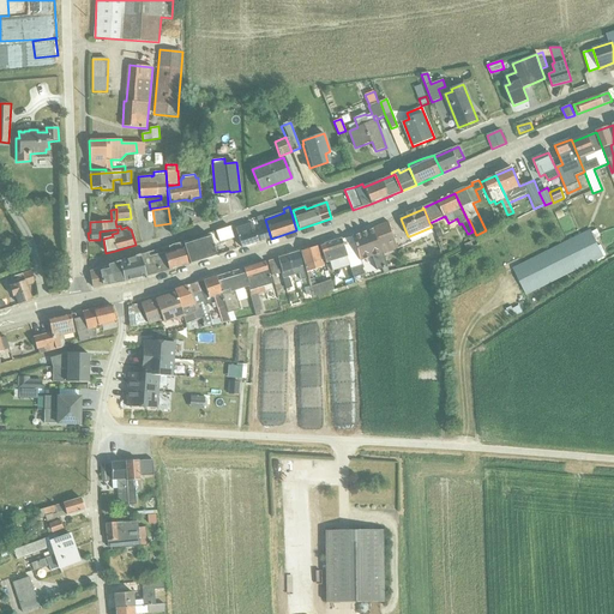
[(252,223),(235,229),(241,248),(269,239),(262,216),(257,217),(260,230),(254,233),(252,223)]
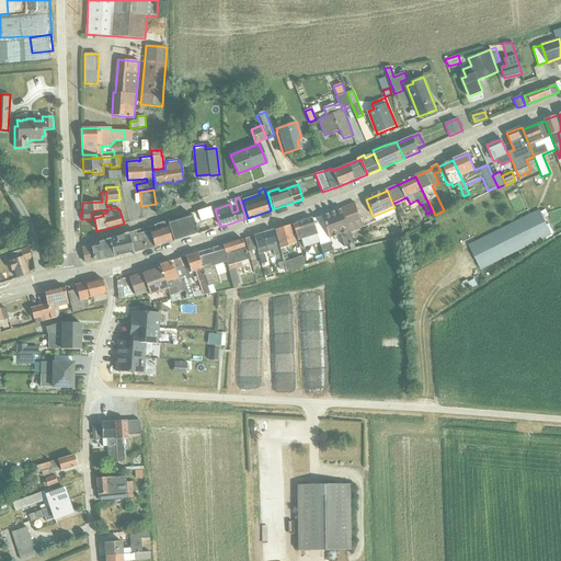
[(356,203),(342,208),(350,232),(365,227),(356,203)]
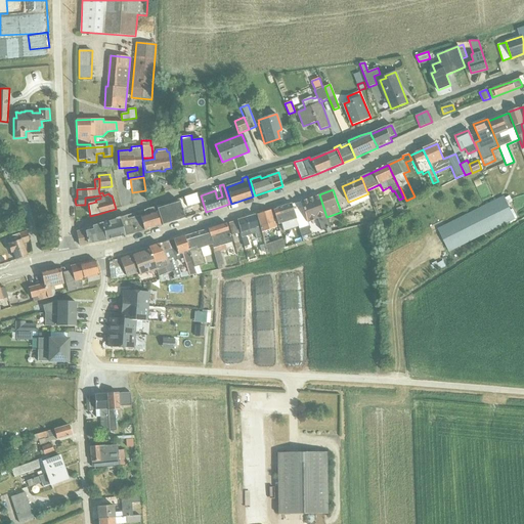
[(195,193),(184,198),(187,207),(199,204),(195,193)]
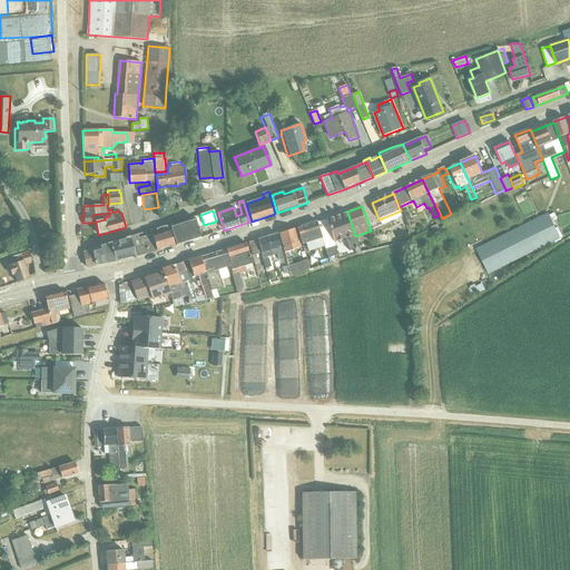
[(401,210),(380,219),(382,224),(403,215),(401,210)]
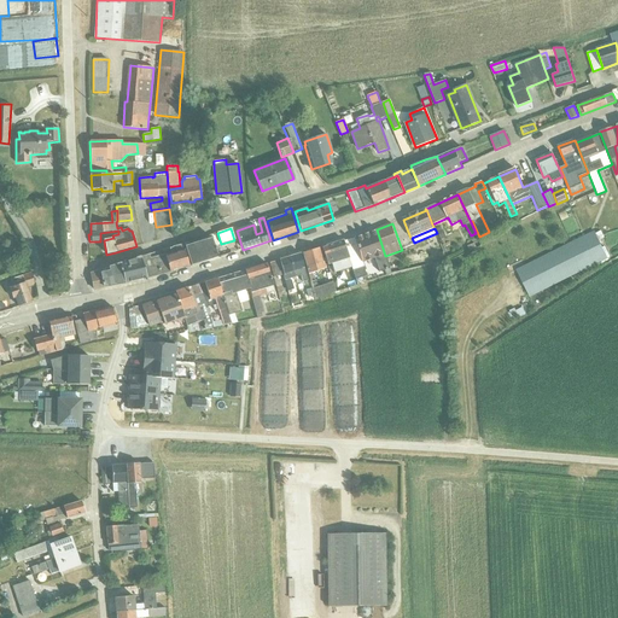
[(377,229),(354,238),(362,263),(374,258),(379,273),(384,270),(385,275),(391,274),(385,256),(377,229)]
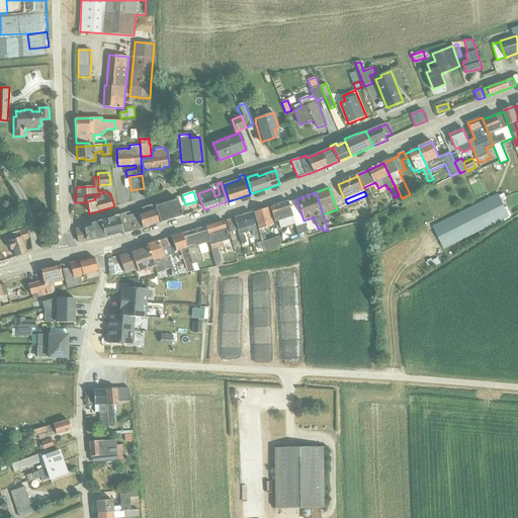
[(498,193),(432,227),(438,238),(444,249),(509,217),(511,216),(507,206),(505,207),(502,201),(507,199),(504,193),(499,195),(498,193)]
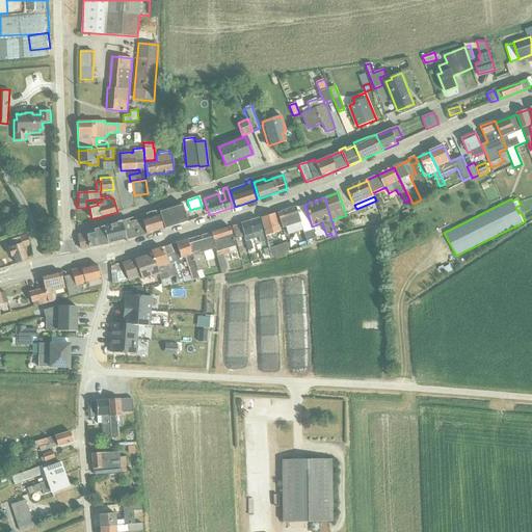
[(173,206),(158,210),(164,229),(187,221),(182,205),(174,207),(173,206)]
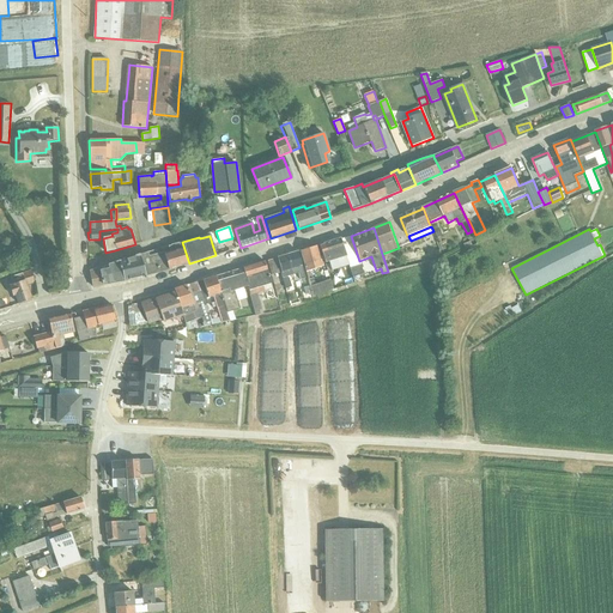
[(359,261),(351,236),(340,240),(340,238),(323,244),(323,246),(319,247),(325,263),(328,262),(332,271),(349,265),(353,280),(364,277),(359,261)]
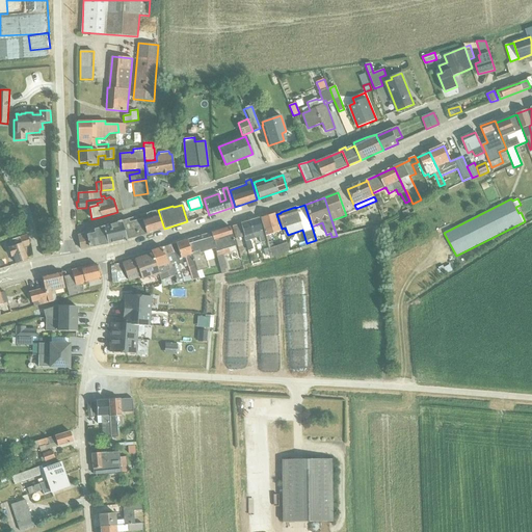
[(128,219),(121,221),(126,240),(162,230),(157,211),(145,214),(136,216),(137,220),(129,222),(128,219)]
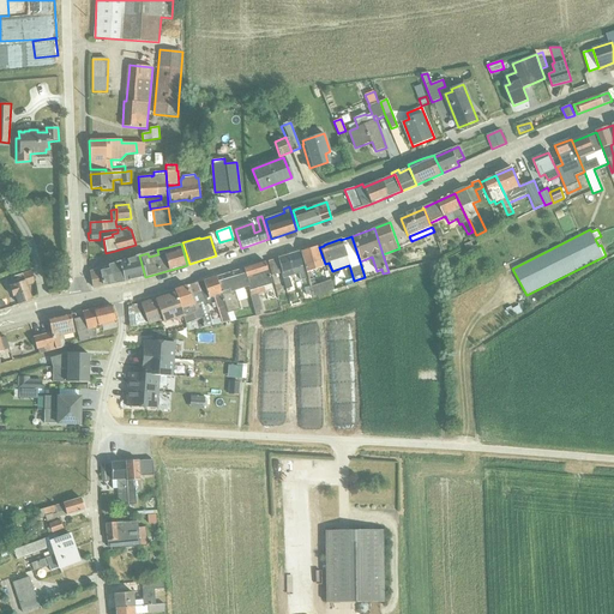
[(317,246),(300,252),(307,278),(312,277),(311,271),(323,268),(317,246)]
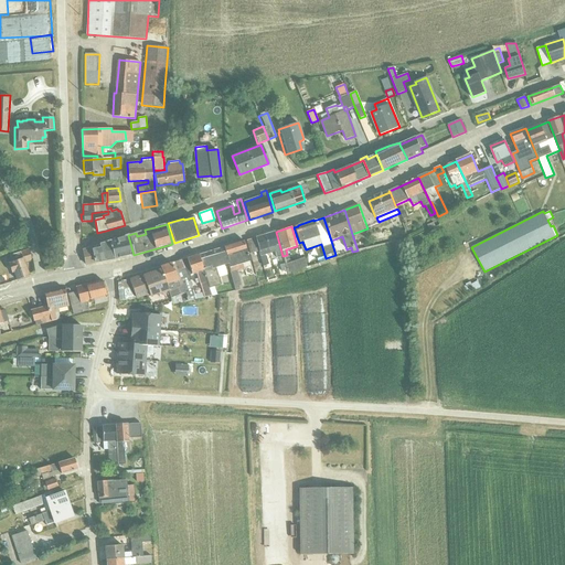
[(274,232),(264,235),(269,254),(275,252),(277,258),(281,256),(274,232)]
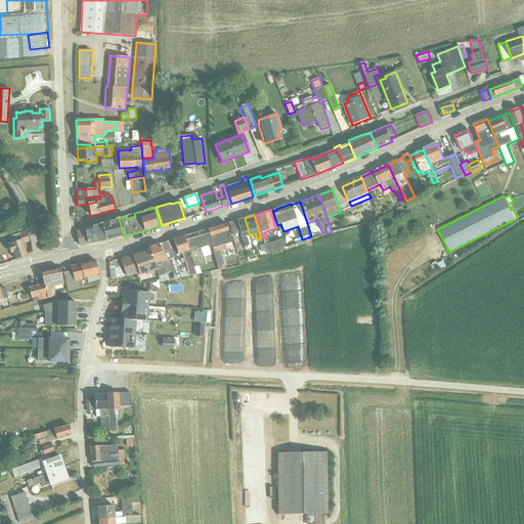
[(119,218),(101,224),(105,241),(124,236),(119,218)]
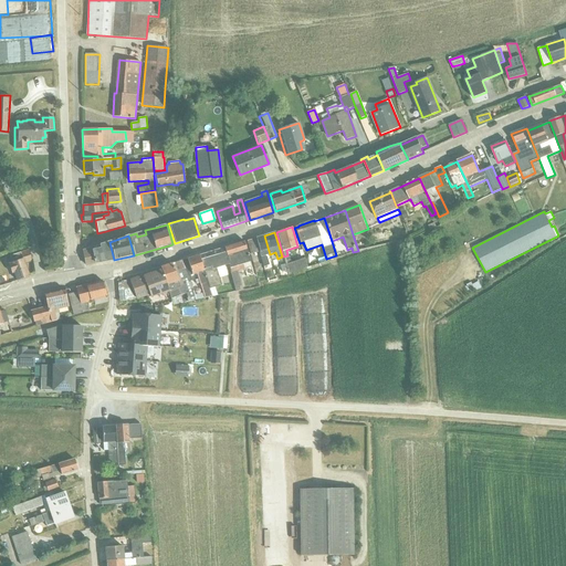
[(270,254),(264,236),(247,241),(250,254),(259,252),(263,266),(269,264),(266,255),(270,254)]
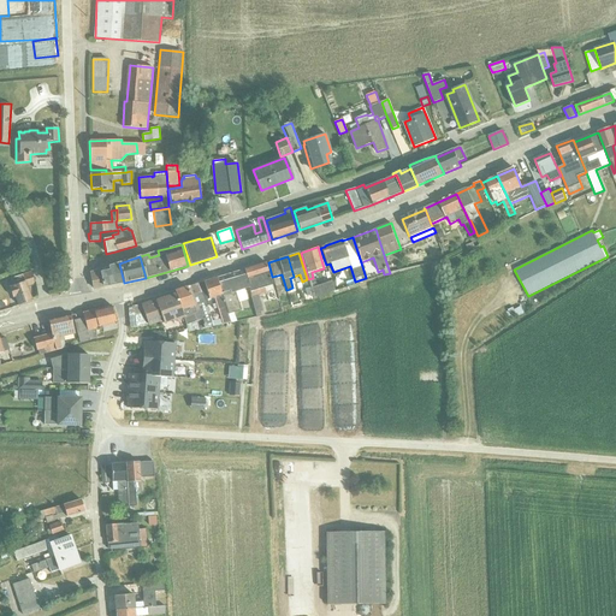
[(124,283),(119,264),(108,267),(110,271),(101,272),(101,270),(90,273),(93,289),(124,283)]
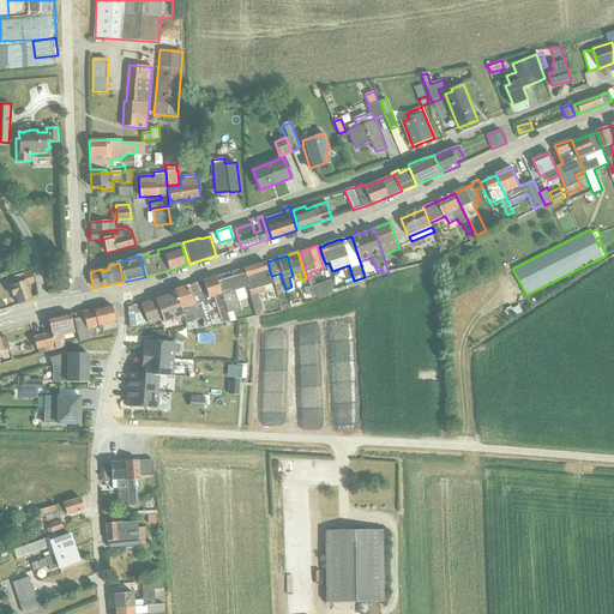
[(264,263),(242,269),(248,287),(257,317),(264,315),(263,309),(258,294),(272,289),(264,263)]
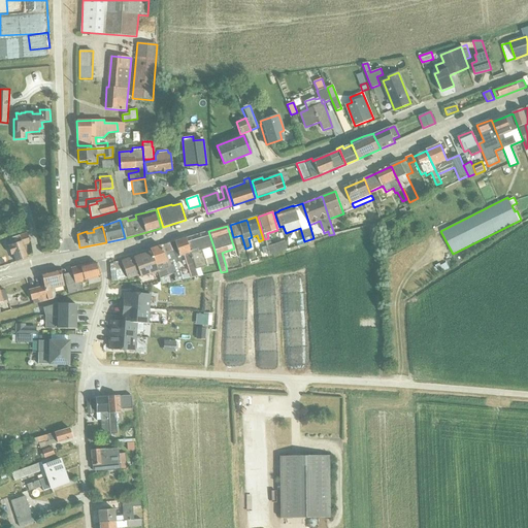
[(208,231),(186,238),(195,269),(200,268),(206,266),(204,259),(211,257),(208,249),(213,246),(208,231)]
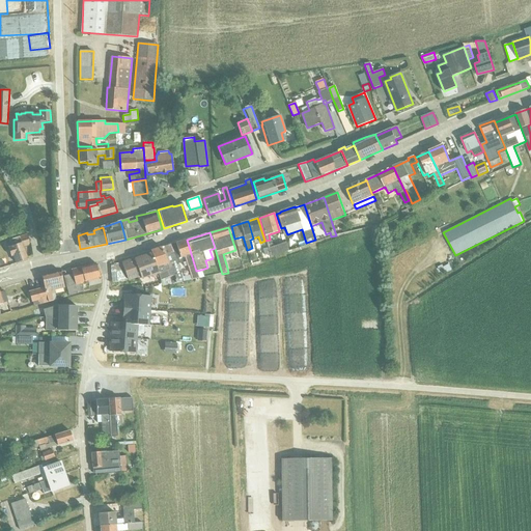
[(10,246),(7,248),(11,257),(14,256),(16,263),(27,259),(23,248),(28,246),(28,233),(8,241),(10,246)]
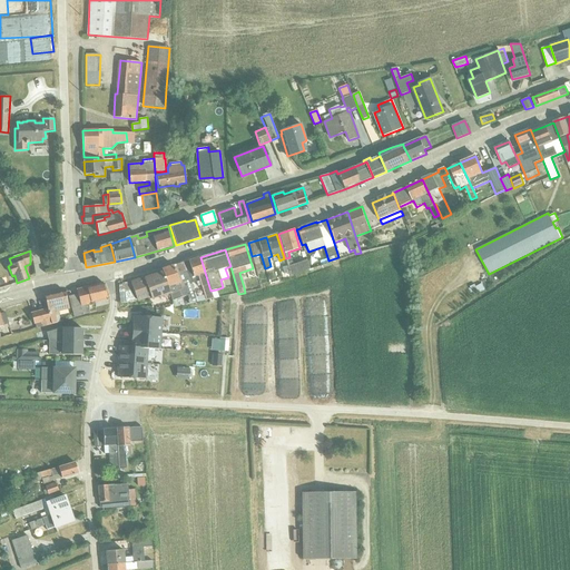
[(188,262),(183,263),(189,278),(198,275),(199,281),(196,282),(197,286),(202,285),(204,295),(195,297),(197,303),(214,298),(210,291),(200,257),(188,261),(188,262)]
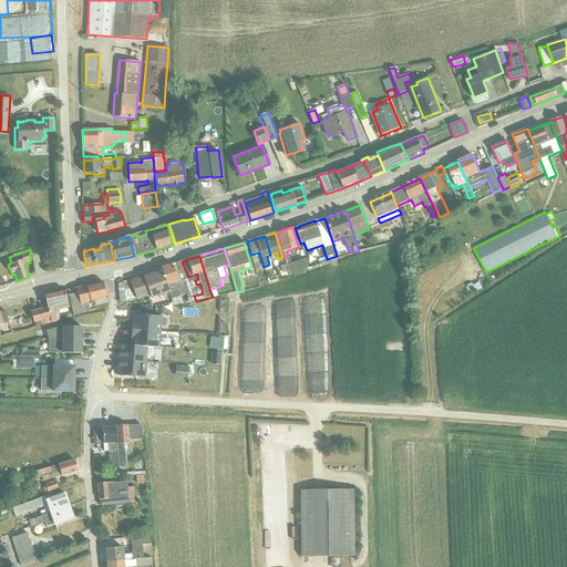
[(290,257),(285,258),(289,275),(309,268),(306,258),(291,263),(290,257)]
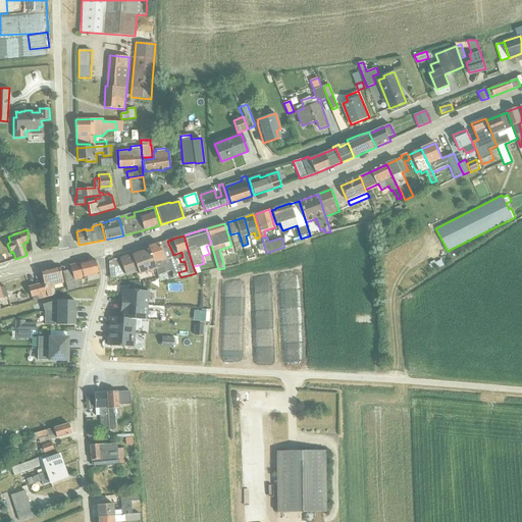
[(173,255),(167,241),(148,247),(148,249),(155,269),(159,281),(168,279),(167,272),(171,271),(172,274),(172,275),(172,278),(180,277),(178,272),(173,255)]
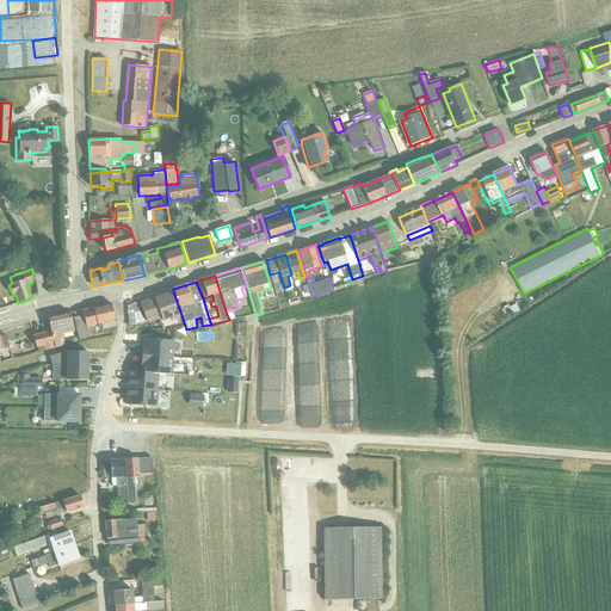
[(173,291),(140,304),(143,313),(147,322),(161,316),(162,321),(171,319),(171,320),(173,319),(176,320),(179,319),(180,316),(181,315),(173,291)]
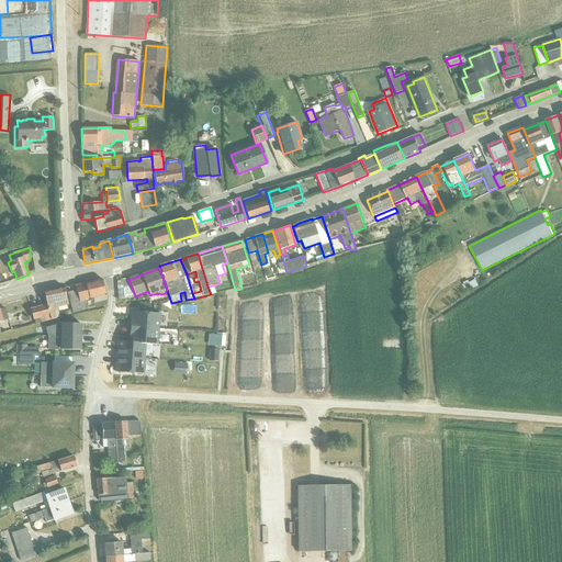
[(92,299),(94,303),(107,300),(102,280),(75,287),(76,290),(79,302),(92,299)]
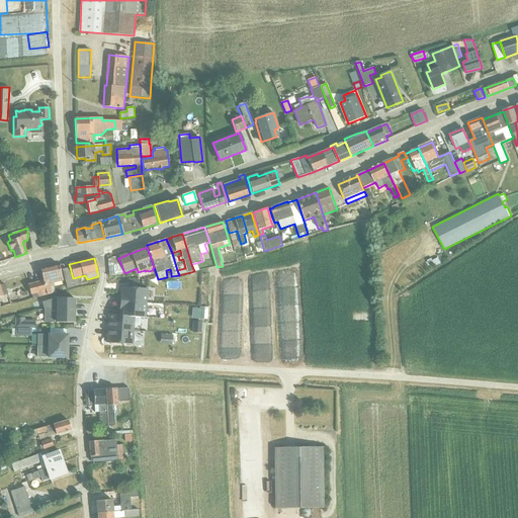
[(121,265),(118,258),(107,259),(108,274),(122,275),(120,266),(121,265)]
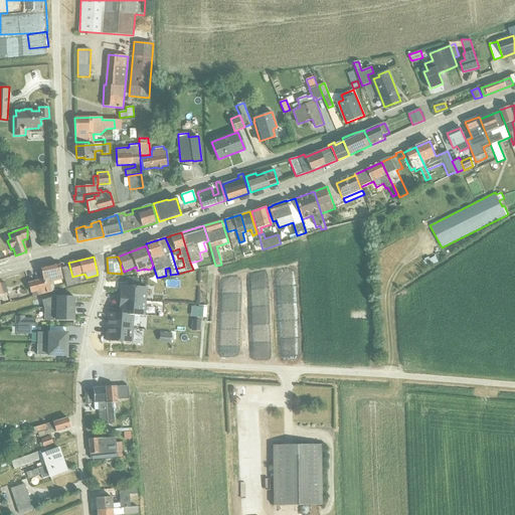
[(421,256),(415,260),(421,272),(426,269),(421,256)]
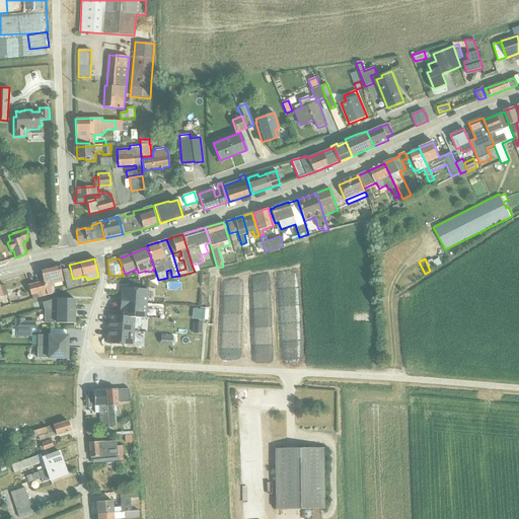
[(432,258),(428,262),(433,270),(442,265),(439,258),(433,262),(432,258)]
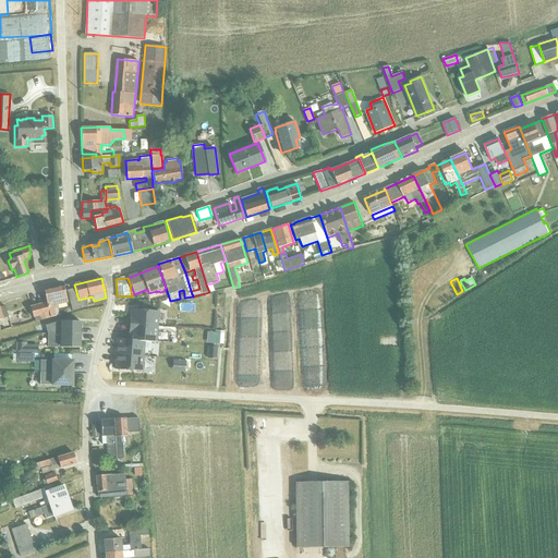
[(47,302),(50,317),(59,315),(57,305),(68,303),(63,286),(44,291),(47,302)]
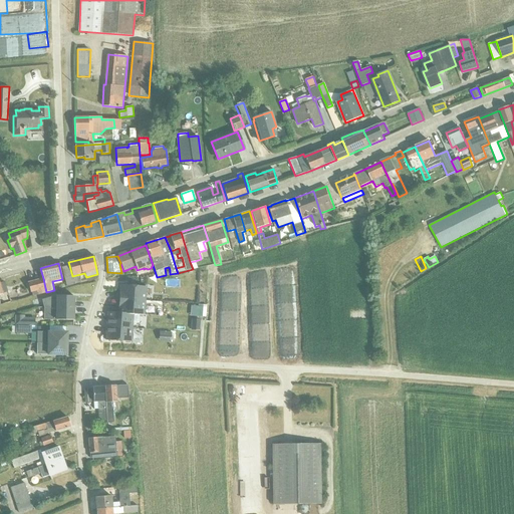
[(72,276),(69,265),(61,268),(66,286),(75,284),(72,276)]
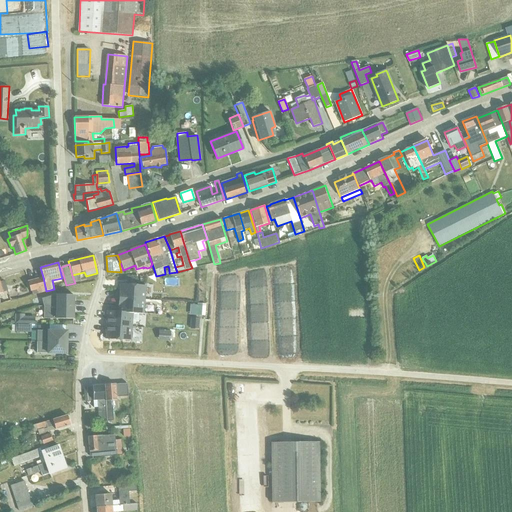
[(84,272),(72,275),(75,283),(81,281),(80,277),(86,276),(84,272)]
